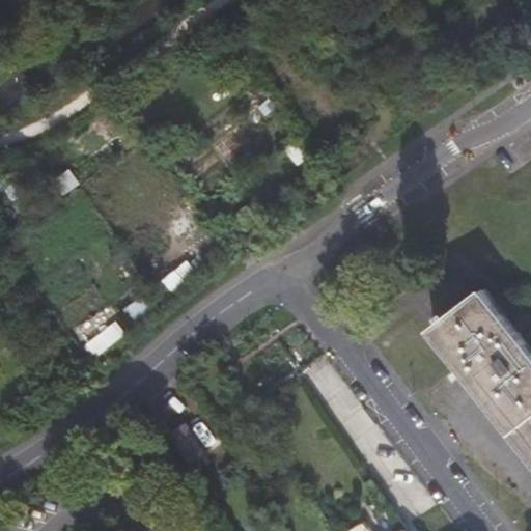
[(353,45),(343,33),(333,39),(340,51),(353,45)]
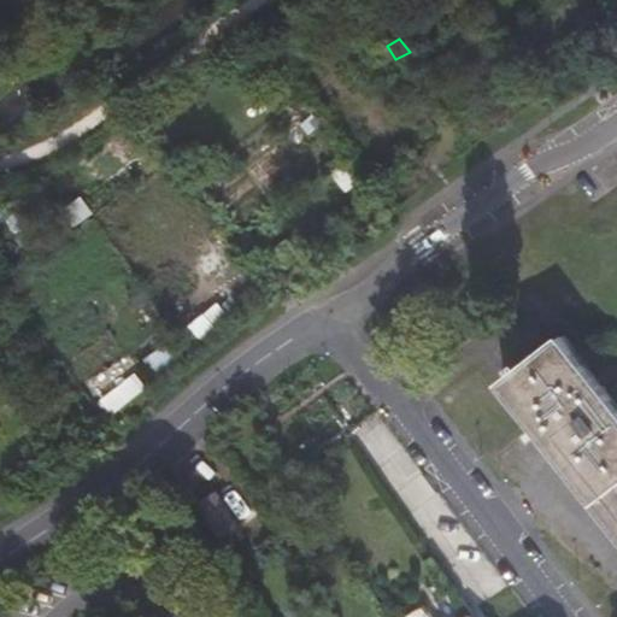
[(254,60),(256,63),(264,76),(277,64),(268,54),(265,52),(254,60)]
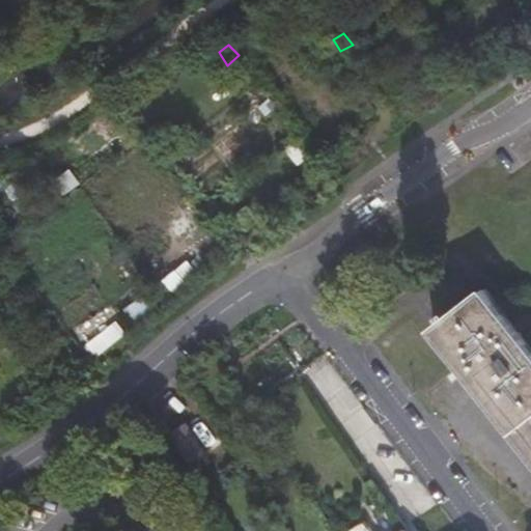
[(277,106),(268,99),(256,109),(263,116),(277,106)]
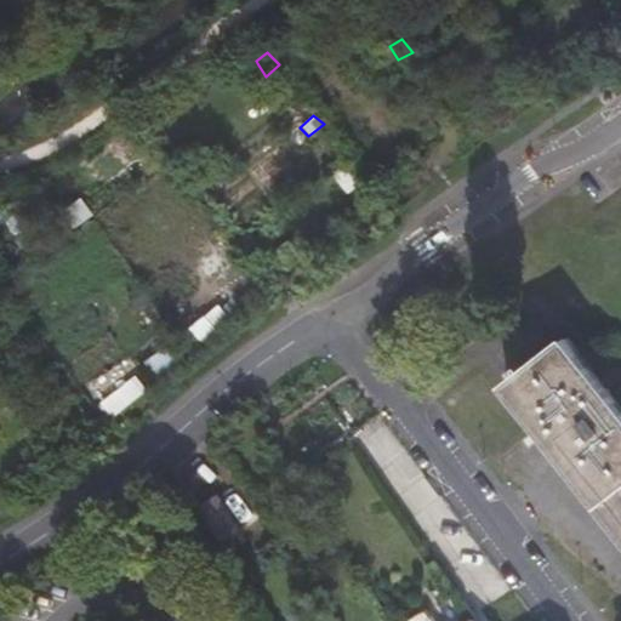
[(93,212),(81,195),(60,209),(72,228),(93,212)]
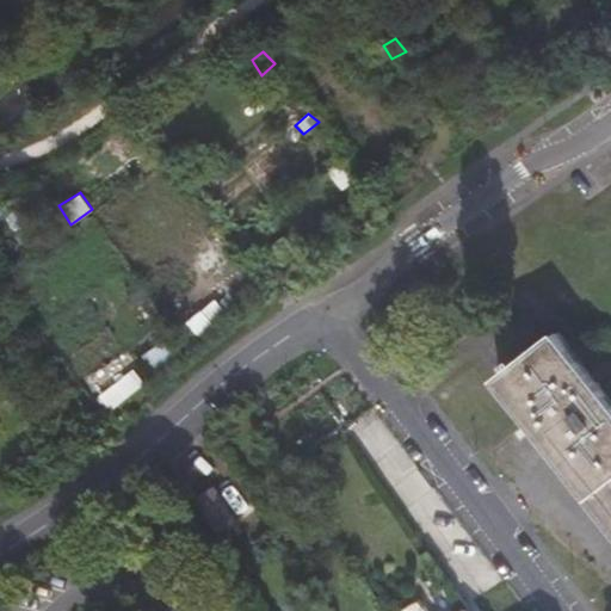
[(38,239),(32,229),(20,233),(29,247),(38,239)]
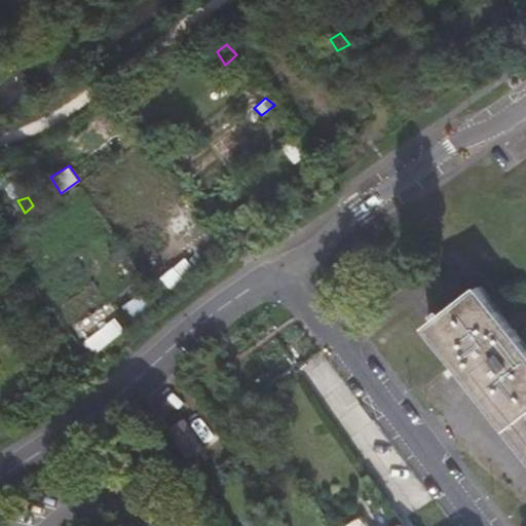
[(128,253),(118,240),(106,249),(117,262),(128,253)]
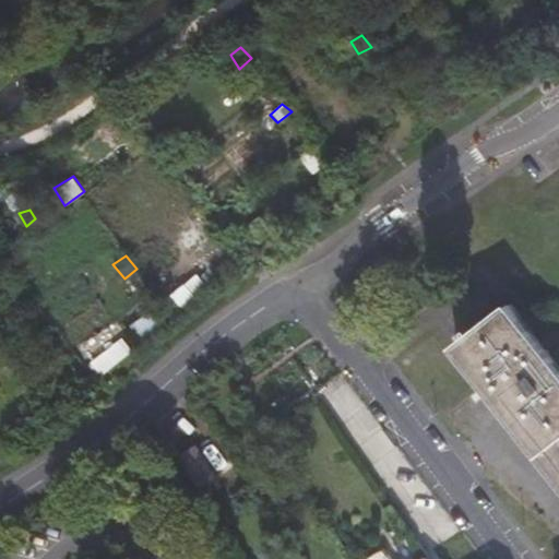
[(163,323),(151,307),(128,325),(138,342),(163,323)]
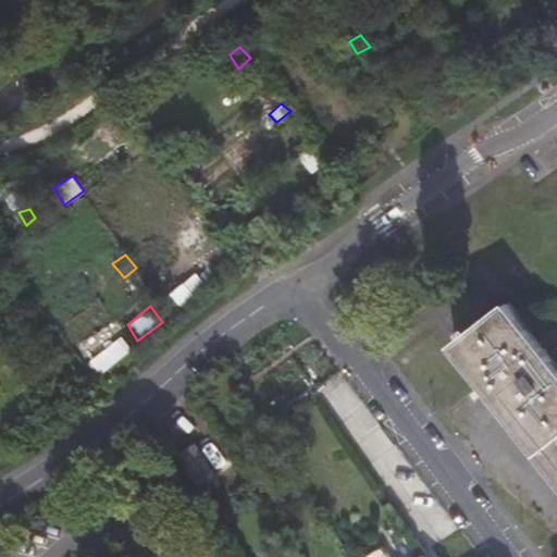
[(556,486),(556,375),(506,312),(471,339),(467,335),(459,342),(462,346),(452,356),(556,486)]
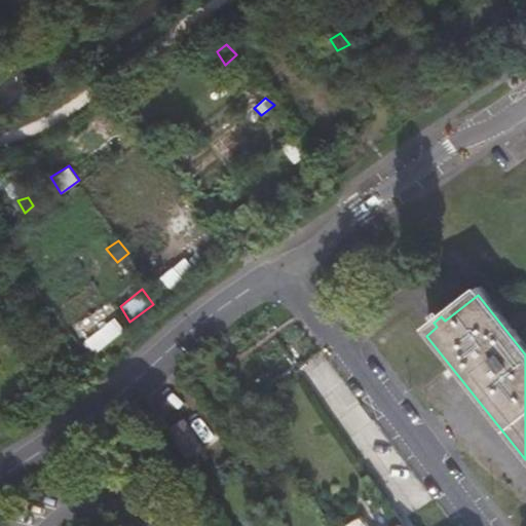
[(124,329),(115,315),(85,339),(91,354),(124,329)]
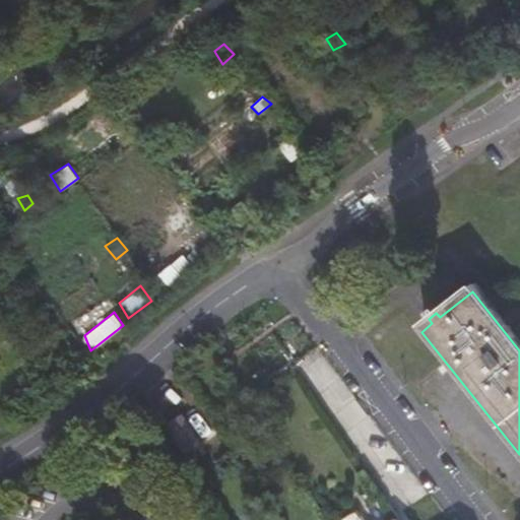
[(159,420),(176,448),(190,439),(174,412),(159,420)]
